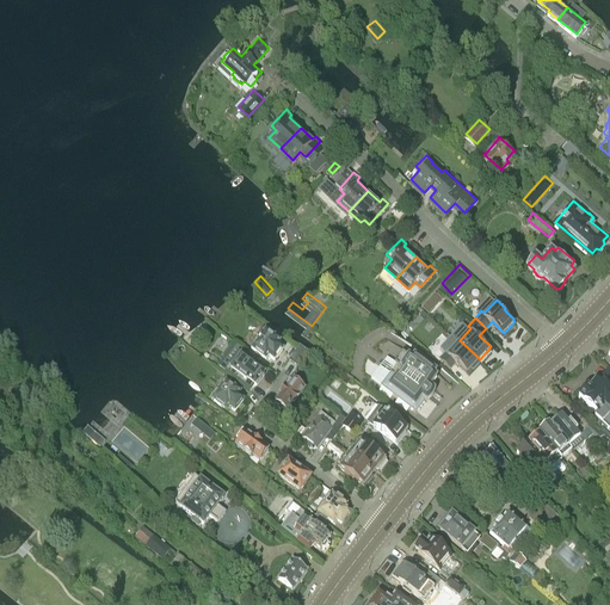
[(259,334),(252,344),(266,355),(269,351),(275,355),(283,344),(278,339),(281,335),(266,325),(263,325),(258,331),(259,334)]
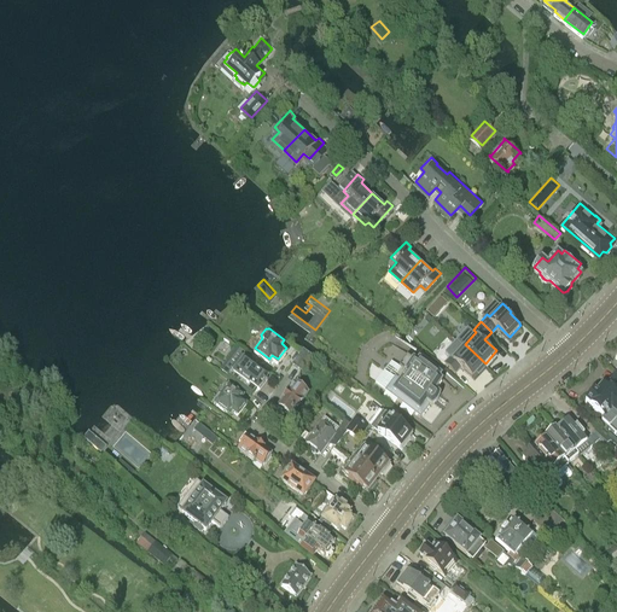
[(300,363),(310,349),(304,344),(294,359),(300,363)]
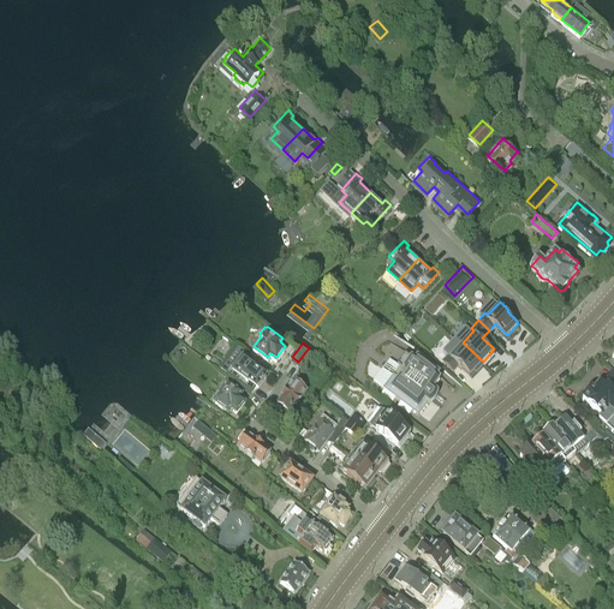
[(483,362),(463,342),(452,353),(449,351),(443,357),(454,368),(459,362),(472,372),(483,362)]
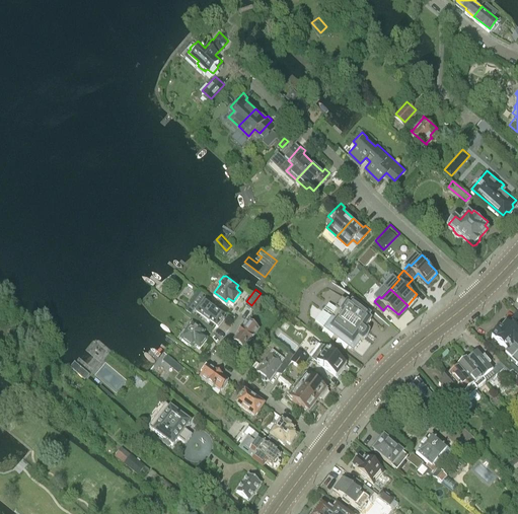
[(256,309),(266,297),(261,293),(251,305),(256,309)]
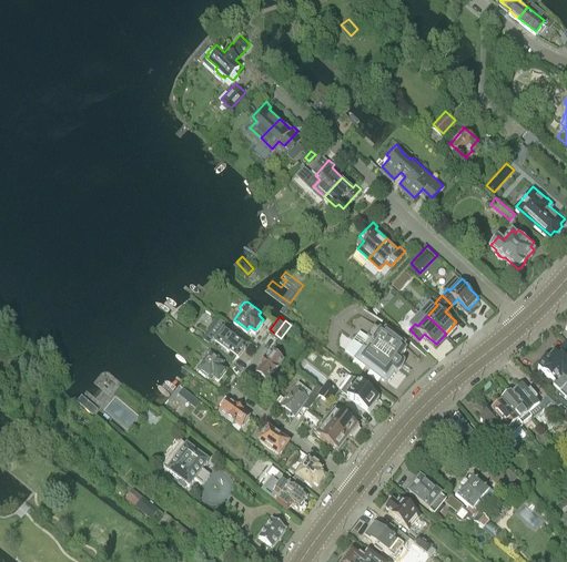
[(212,344),(216,346),(233,358),(238,353),(239,354),(246,345),(245,344),(245,343),(239,337),(239,336),(224,326),(222,324),(213,336),(215,338),(215,339),(212,344)]
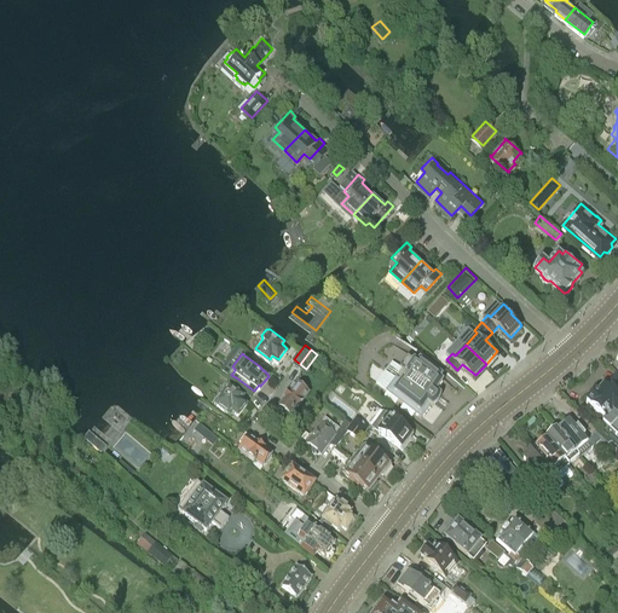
[(402,360),(400,362),(400,364),(408,369),(402,377),(397,374),(396,375),(397,375),(387,387),(422,414),(431,402),(432,403),(434,402),(435,402),(437,400),(438,399),(438,398),(439,397),(440,394),(440,393),(440,392),(435,388),(443,379),(440,376),(443,374),(420,357),(417,360),(409,353),(406,353),(405,354),(404,356),(403,357),(403,358),(402,359),(402,360)]
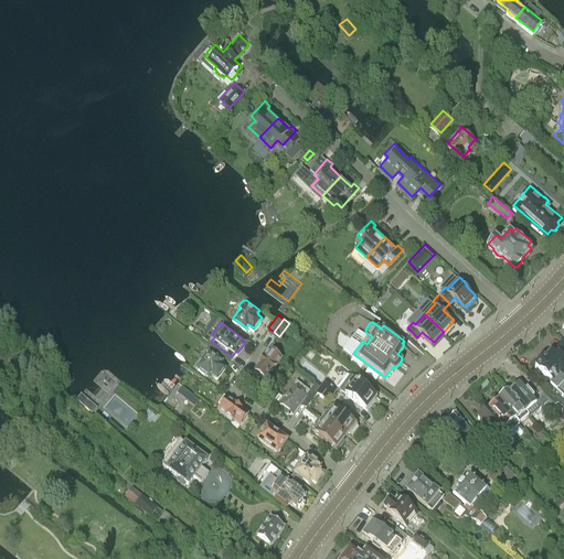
[(272,368),(283,354),(277,351),(279,348),(272,343),(270,345),(269,345),(259,359),(261,361),(255,367),(256,368),(255,369),(264,376),(265,375),(270,368),(272,368)]
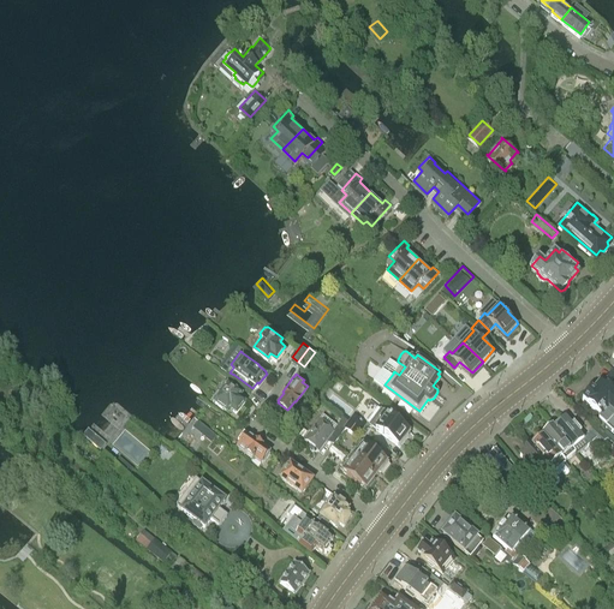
[(613,390),(598,377),(594,383),(583,395),(602,412),(600,415),(612,427),(613,425),(613,390)]
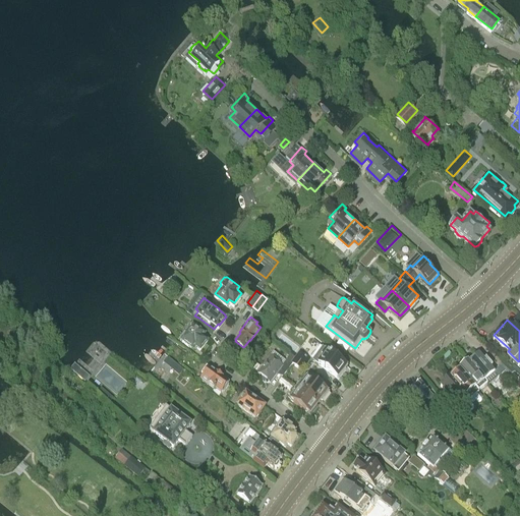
[(206,330),(193,321),(190,321),(186,326),(187,329),(181,337),(193,346),(196,343),(200,346),(209,337),(204,333),(206,330)]
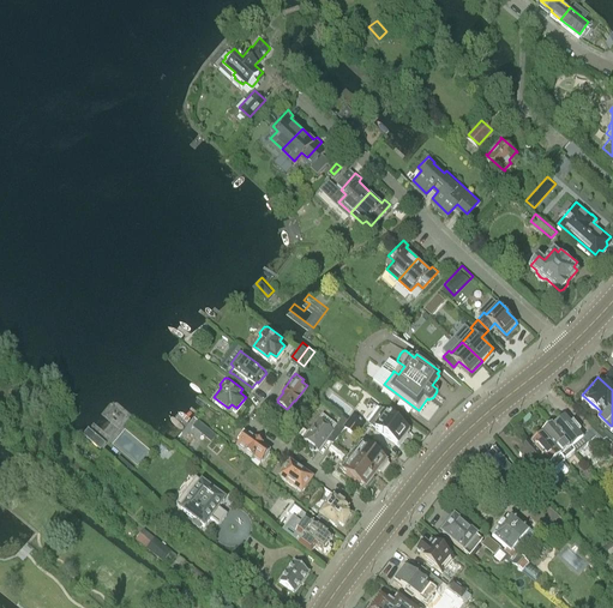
[(389,401),(380,413),(379,414),(377,414),(376,414),(372,419),(372,420),(373,422),(400,443),(408,432),(406,431),(409,427),(391,413),(396,405),(389,401)]
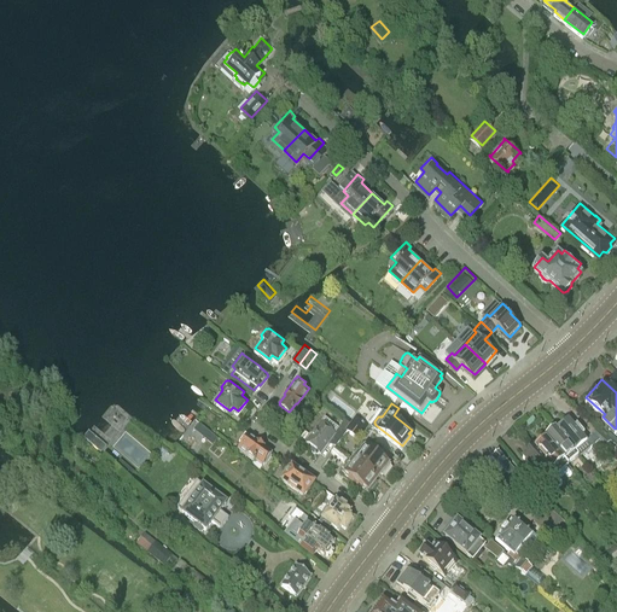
[(356,413),(351,419),(364,429),(368,423),(356,413)]
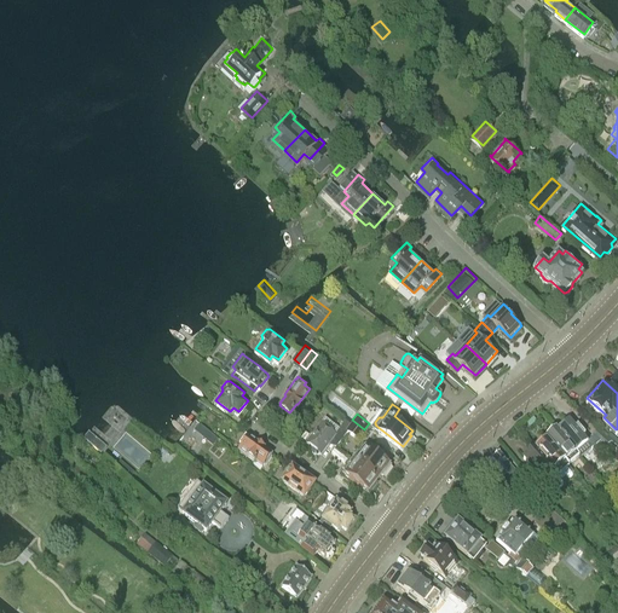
[(558,424),(579,451),(582,452),(593,443),(570,415),(558,424)]
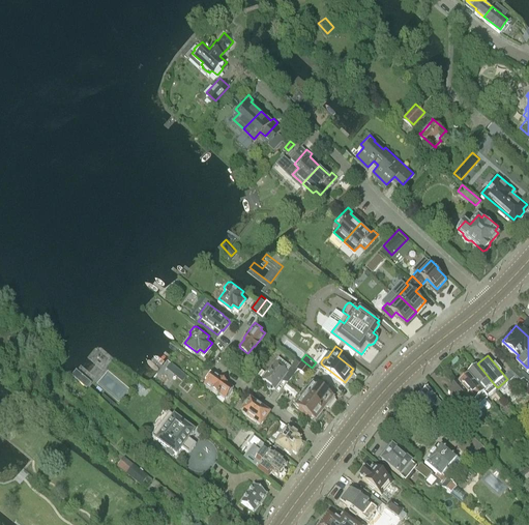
[(291,376),(298,366),(297,365),(300,360),(296,357),(288,369),(275,359),(262,376),(267,379),(267,382),(268,383),(269,385),(271,385),(273,384),(275,385),(286,372),(291,376)]
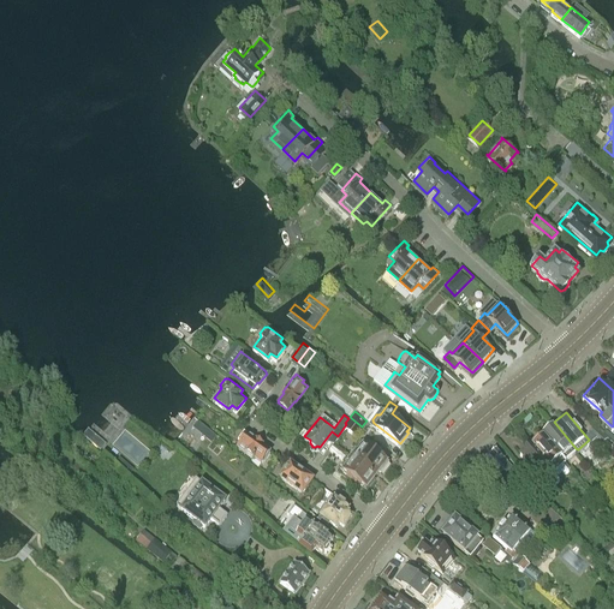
[(204,430),(209,425),(200,417),(195,423),(204,430)]
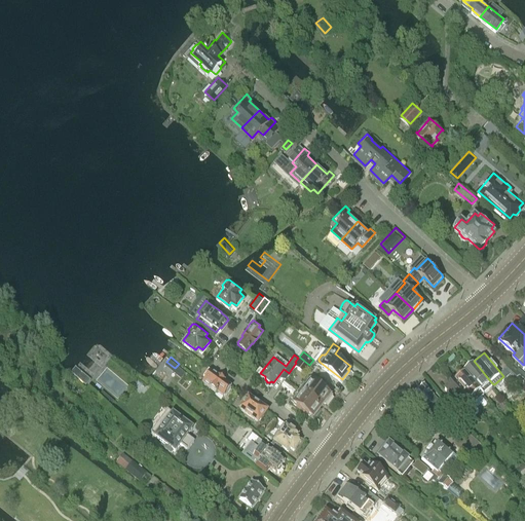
[(309,365),(299,357),(298,358),(295,362),(296,363),(305,370),(309,365)]
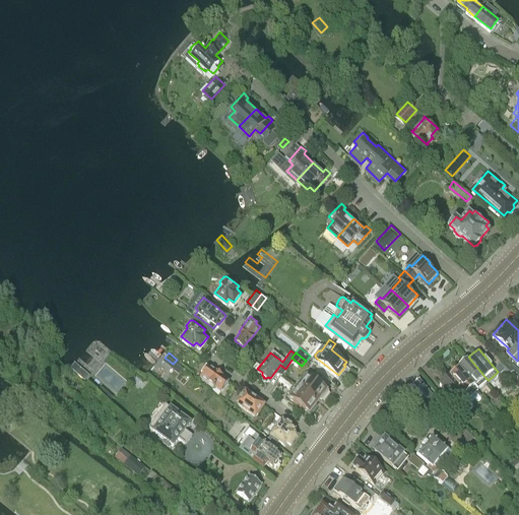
[(468,357),(459,364),(477,386),(487,379),(468,357)]
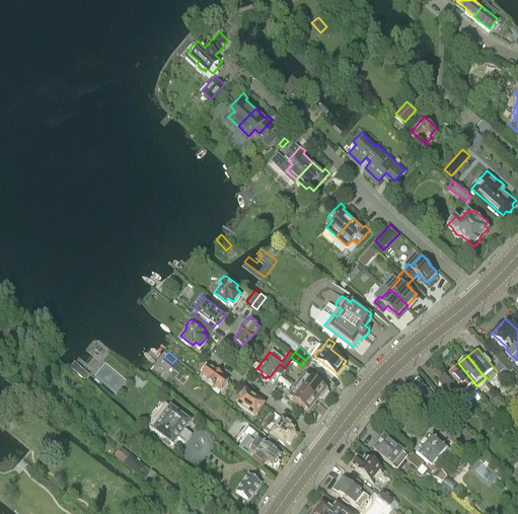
[(497,361),(508,371),(513,366),(501,356),(497,361)]
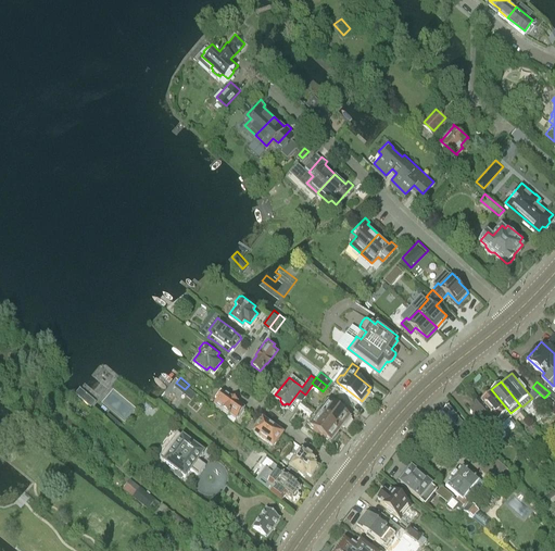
[(545,388),(554,396),(554,389),(549,384),(545,388)]
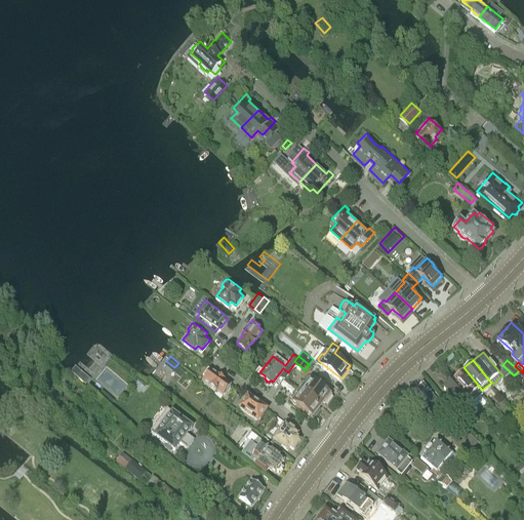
[(231,382),(224,377),(225,376),(211,367),(209,365),(204,372),(206,374),(203,378),(216,388),(217,389),(217,388),(224,392),(225,391),(226,392),(231,384),(230,383),(231,382)]
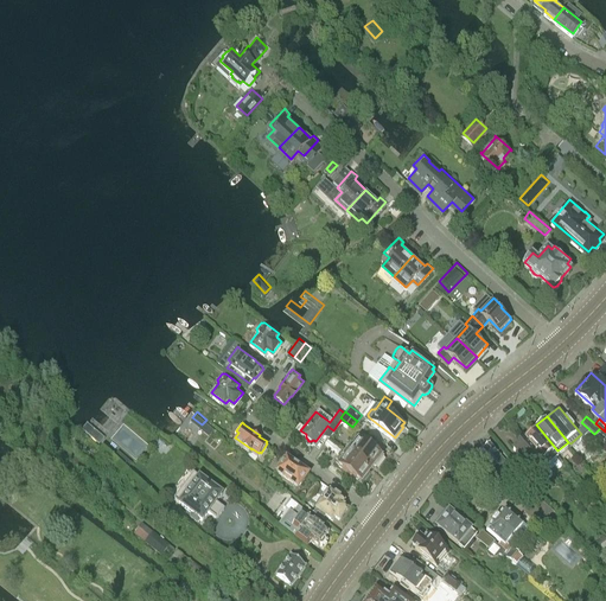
[(536,426),(524,435),(547,461),(559,452),(557,451),(536,424),(535,426),(536,426)]
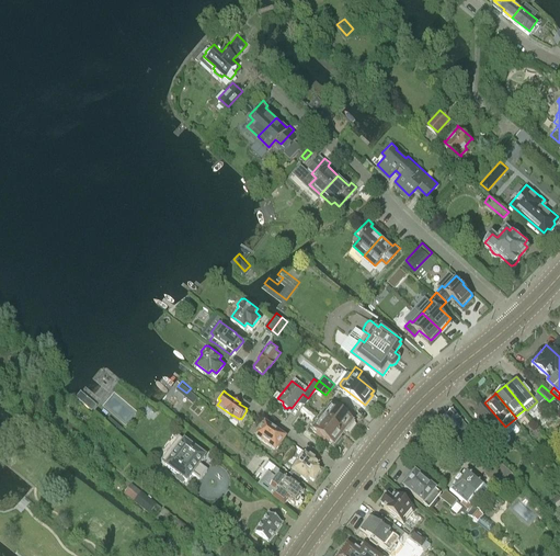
[(92,394),(87,398),(92,405),(96,400),(92,394)]
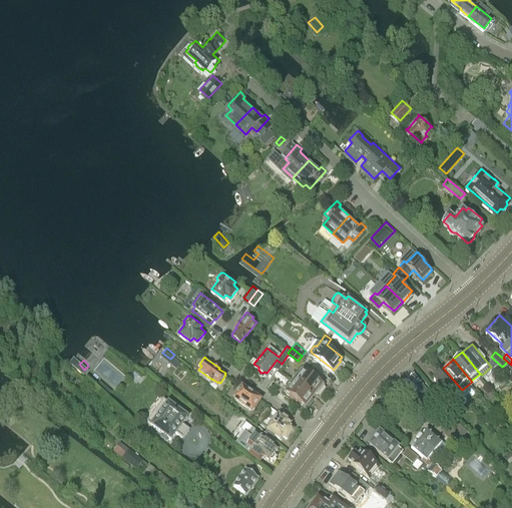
[(325,383),(304,368),(299,374),(297,373),(294,378),(314,393),(316,390),(318,391),(325,383)]
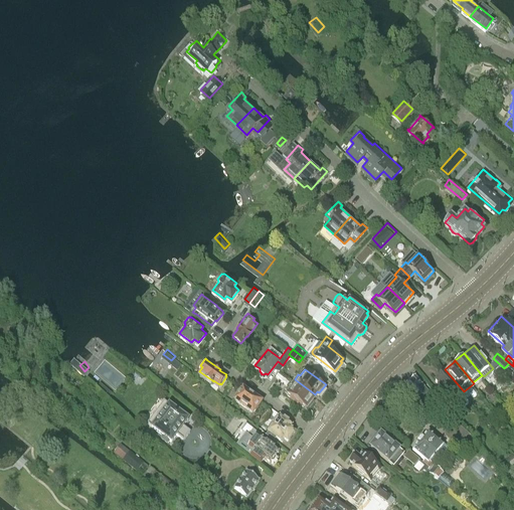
[(455,399),(464,391),(445,369),(436,377),(455,399)]
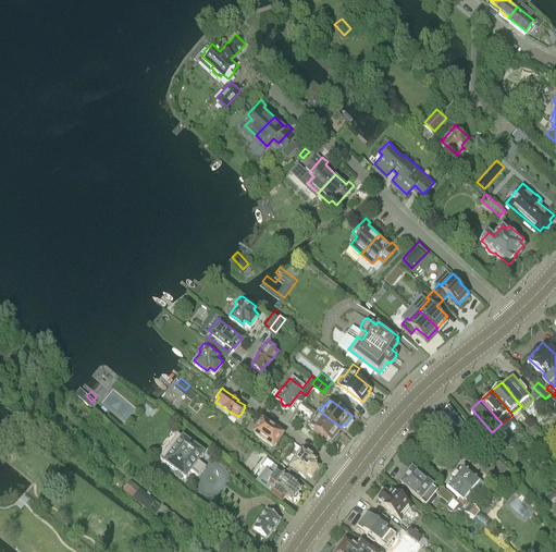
[(430,420),(445,437),(452,430),(455,433),(468,422),(457,411),(449,403),(444,408),(444,407),(436,414),(434,413),(430,417),(431,419),(430,420)]
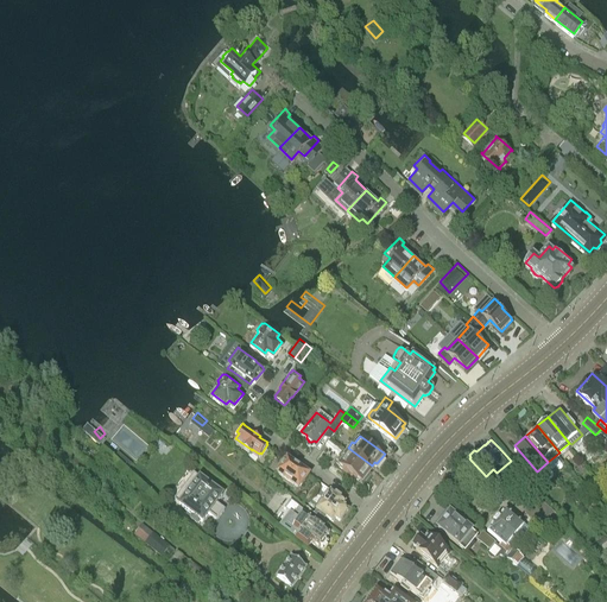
[(372,466),(348,448),(343,454),(346,455),(340,463),(364,481),(371,470),(370,469),(372,466)]
